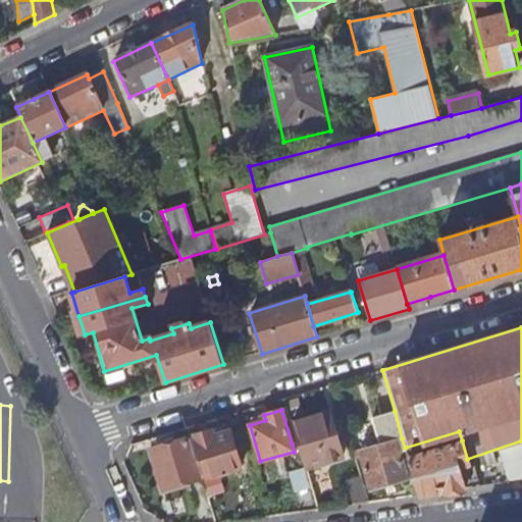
[(395,440),(402,438),(395,411),(371,418),(379,445),(352,452),(355,458),(359,457),(368,488),(407,478),(395,440)]
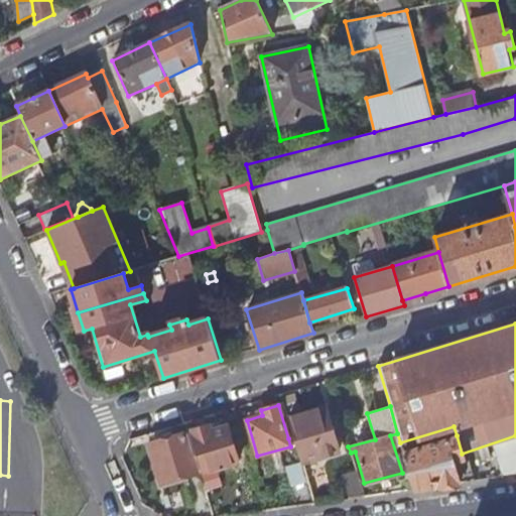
[(324,407),(287,418),(293,437),(301,463),(337,453),(324,407)]
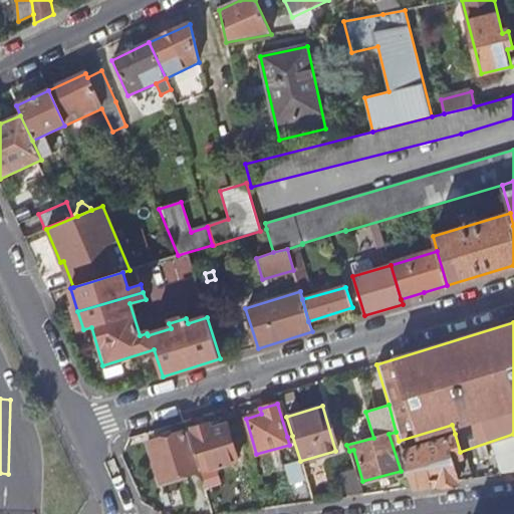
[(236,457),(226,424),(210,429),(209,425),(186,432),(192,451),(198,450),(203,467),(236,457)]
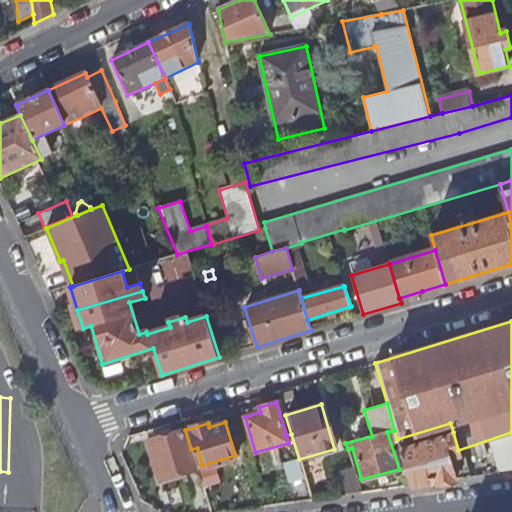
[(191,449),(185,430),(147,442),(159,479),(197,468),(191,449)]
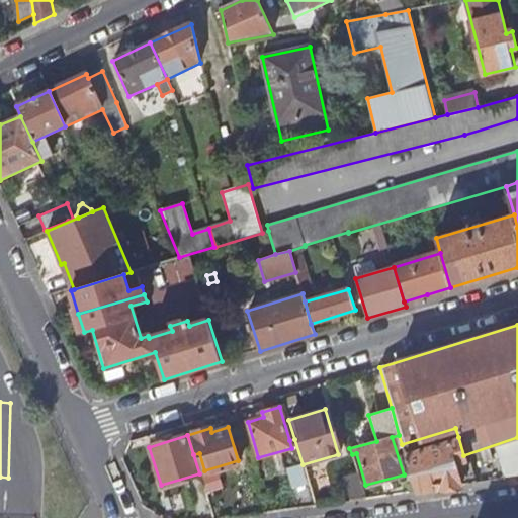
[(464,455),(463,455),(458,437),(404,453),(416,492),(460,485),(454,463),(465,460),(464,455)]
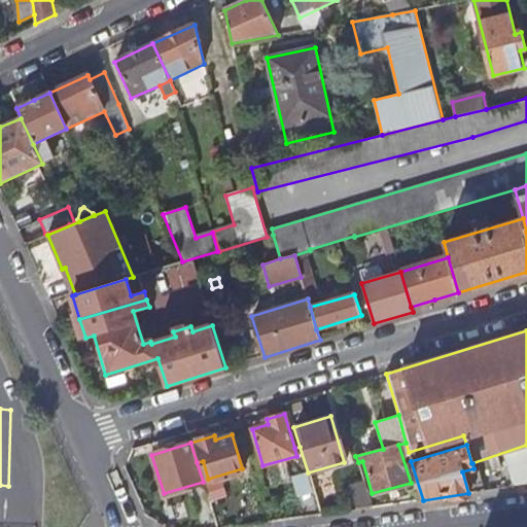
[(303,475),(308,472),(300,447),(294,448),(296,456),(303,475)]
